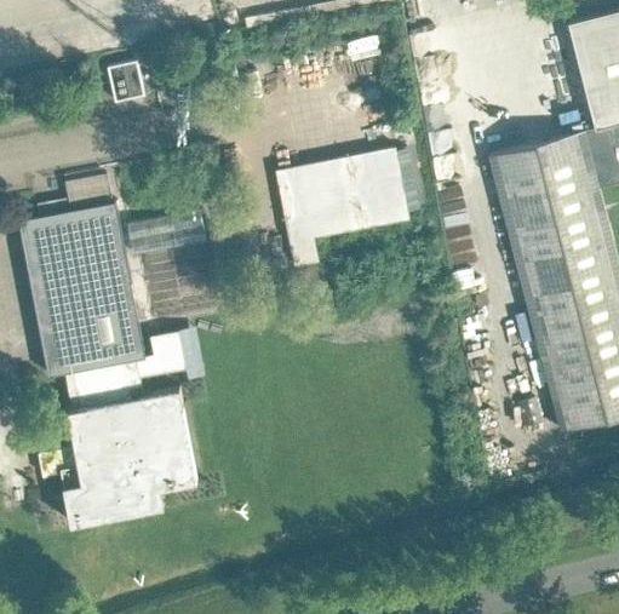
[(618,10),(567,23),(594,128),(487,155),(560,432),(618,417),(618,273),(597,189),(618,183),(618,10)]
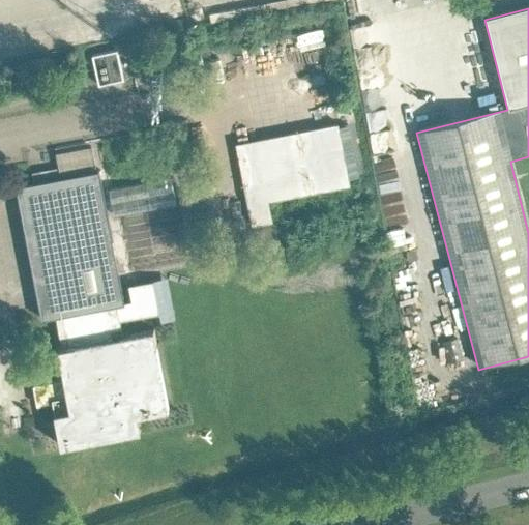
[(97,88),(122,82),(115,53),(90,58),(97,88)]
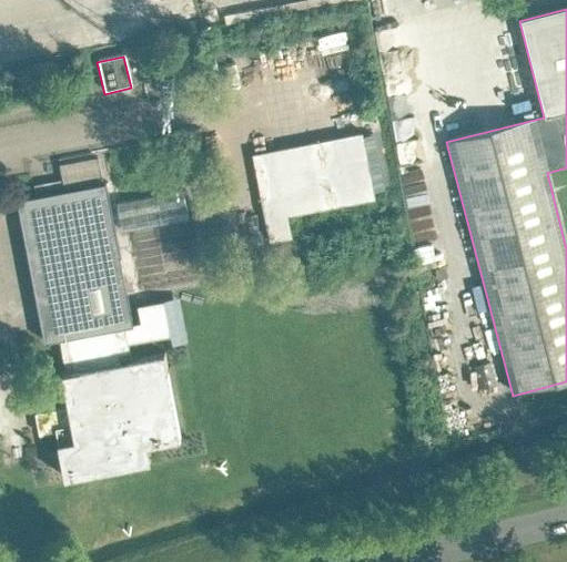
[(269,244),(291,239),(287,218),(374,201),(361,135),(251,156),(269,244)]
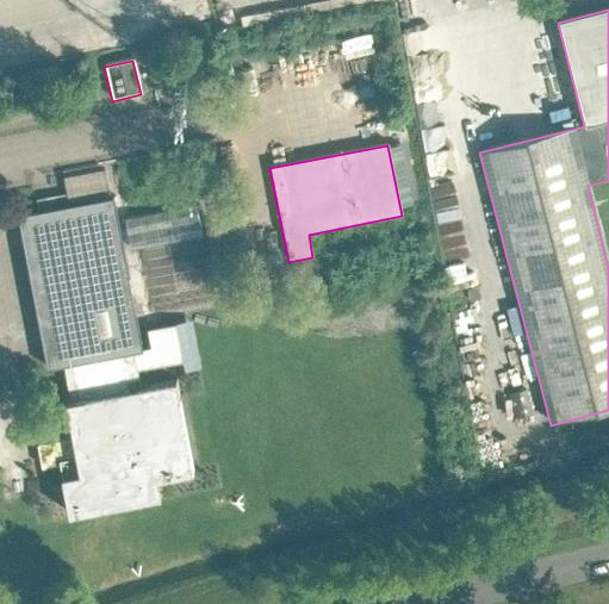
[(37,213),(110,199),(104,170),(62,179),(66,195),(35,201),(37,213)]
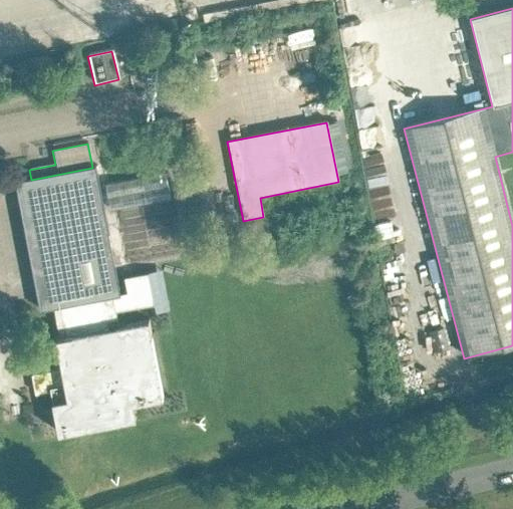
[(92,168),(31,180),(14,183),(39,312),(53,309),(59,339),(55,340),(64,386),(49,389),(57,436),(135,421),(132,406),(162,400),(147,322),(116,328),(113,313),(153,305),(147,274),(123,279),(125,293),(119,295),(94,167),(92,168)]
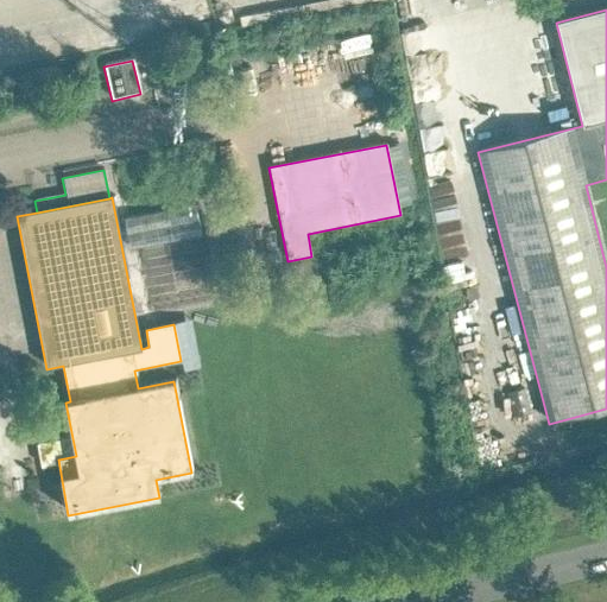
[(128,246),(201,236),(197,206),(125,215),(128,246)]
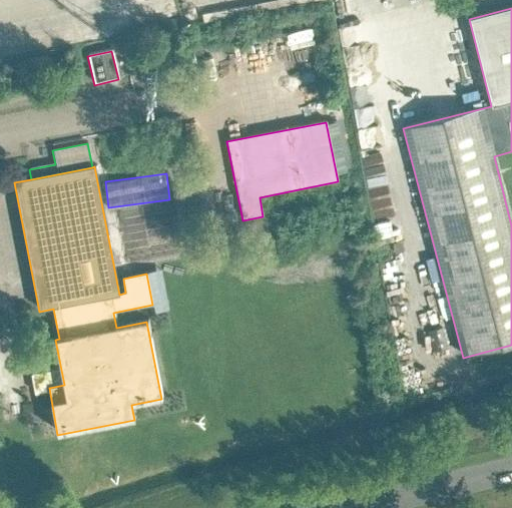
[(427,333),(432,354),(447,350),(442,330),(427,333)]
